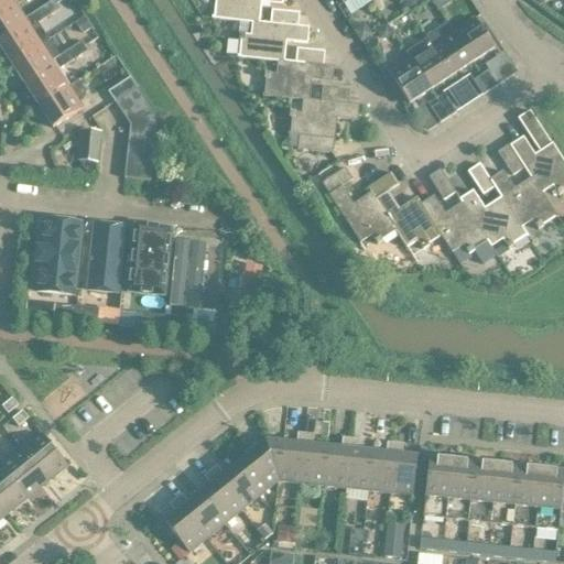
[(11,0),(0,0),(0,11),(13,2),(11,0)]
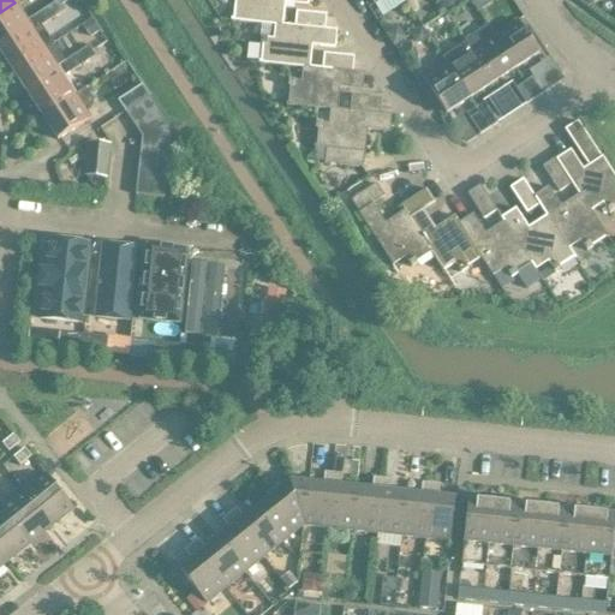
[(58,0),(57,0),(46,9),(52,18),(65,10),(58,0)]
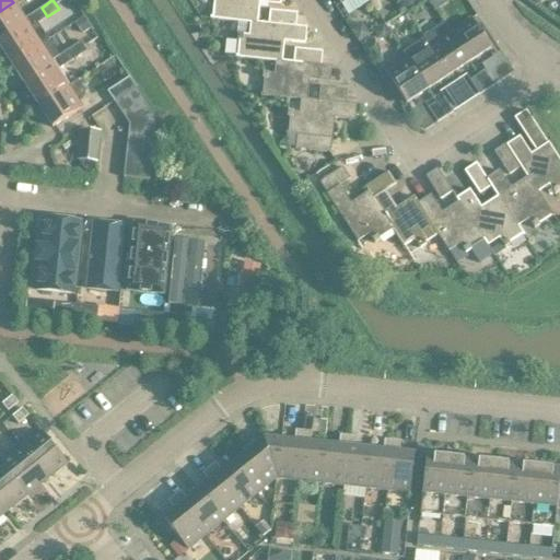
[(211,0),(210,19),(251,23),(257,23),(259,3),(280,6),(280,0),(211,0)]
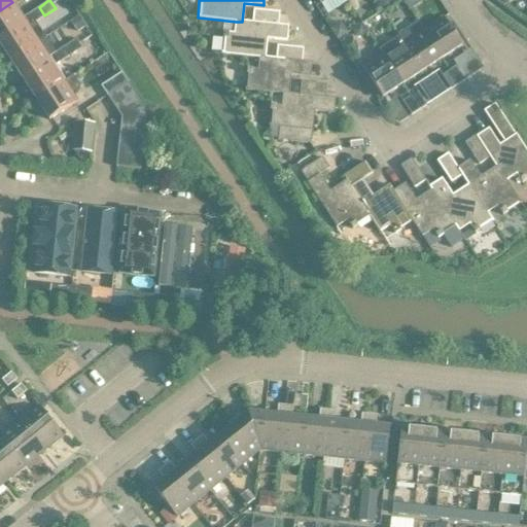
[(23,18),(12,2),(0,10),(0,38),(31,19),(34,23),(35,22),(44,15),(39,7),(23,18)]
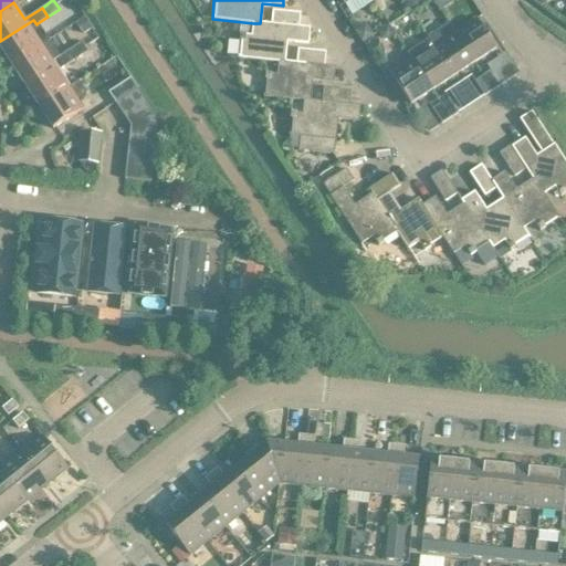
[(272,10),(271,24),(299,28),(299,27),(301,13),(272,10)]
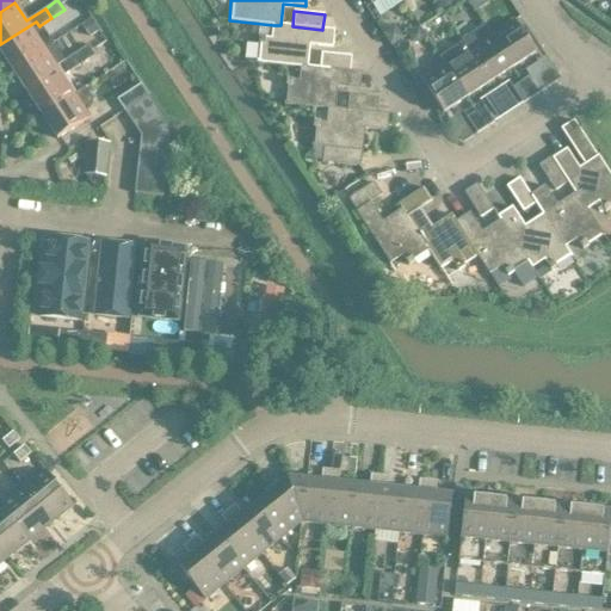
[(491,35),(512,68),(535,53),(513,20),(491,35)]
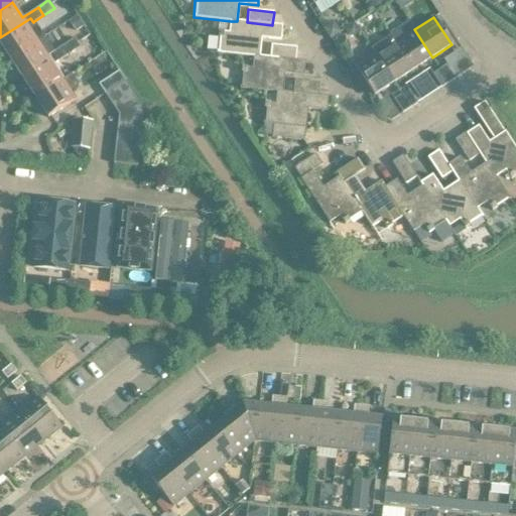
[(30,18),(0,37),(0,43),(10,58),(37,40),(44,36),(34,21),(33,22),(30,18)]
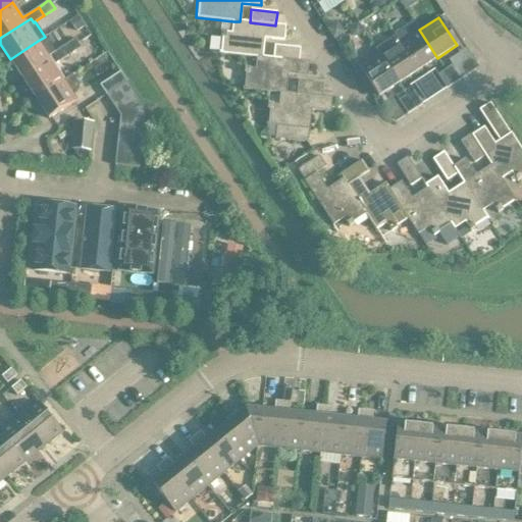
[(233,21),(231,33),(221,32),(219,53),(256,57),(263,57),(263,56),(265,39),(284,41),(285,25),(275,24),(275,25),(250,22),(240,21),(233,21)]
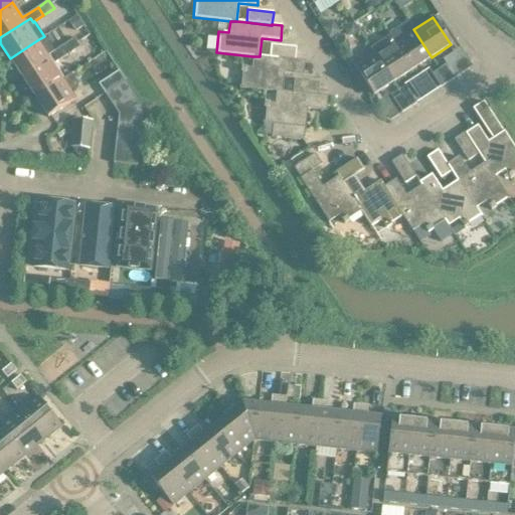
[(432,57),(413,29),(407,21),(388,33),(389,35),(394,42),(412,69),(432,57)]
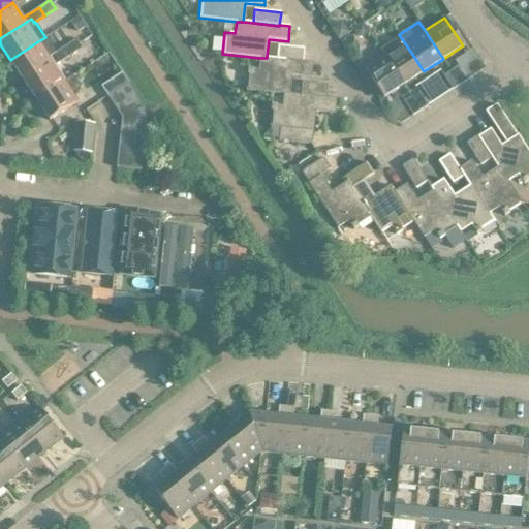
[(405,43),(400,36),(380,50),(385,56),(403,85),(424,71),(405,43)]
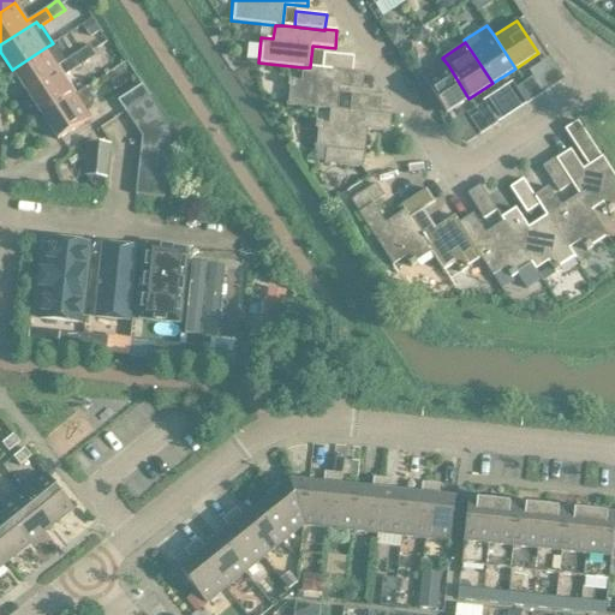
[(88,46),(76,54),(82,65),(95,57),(88,46)]
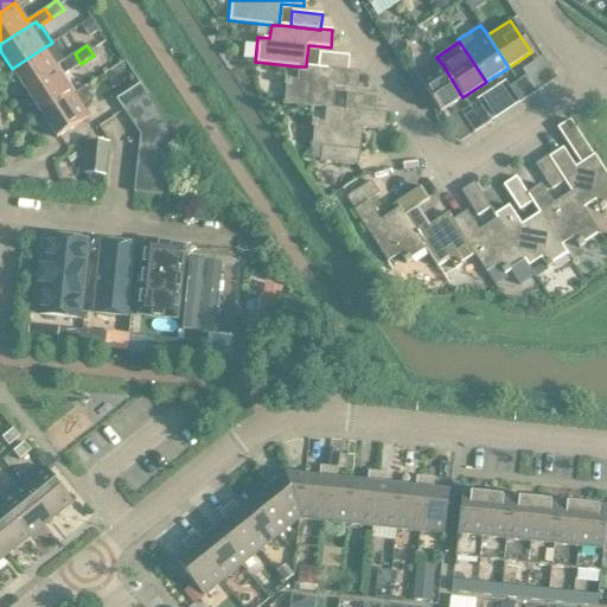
[(44,48),(12,69),(26,91),(65,66),(69,71),(81,64),(75,53),(56,65),(44,48)]
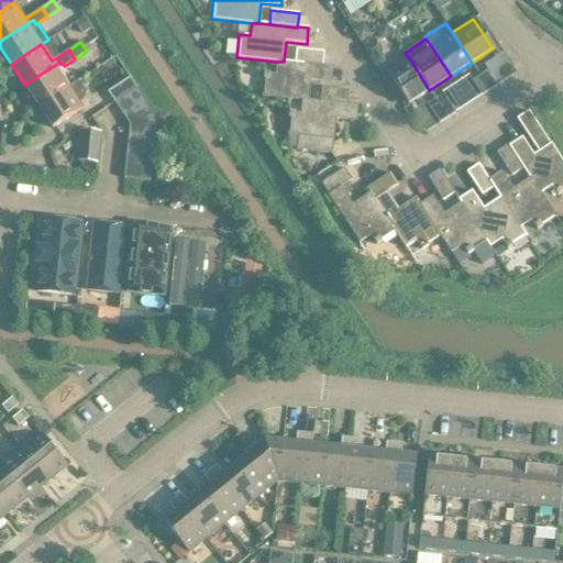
[(296,48),(295,63),(322,66),(322,65),(323,52),(296,48)]
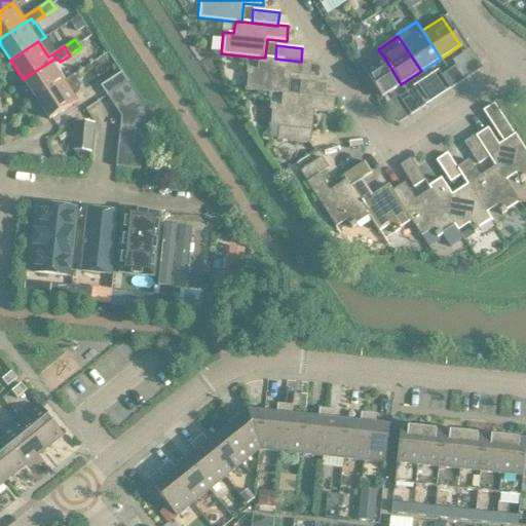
[(401,84),(383,55),(363,69),(381,98),(401,84)]
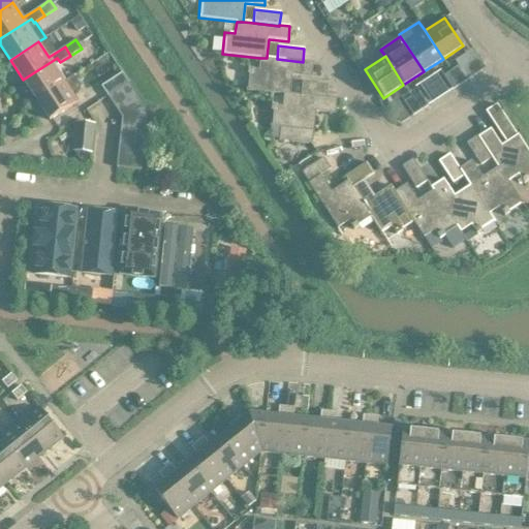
[(259,58),(258,69),(248,68),(246,90),(283,94),(290,94),(292,75),(312,78),(313,62),(303,61),(303,62),(277,59),(267,57),(267,58),(259,58)]
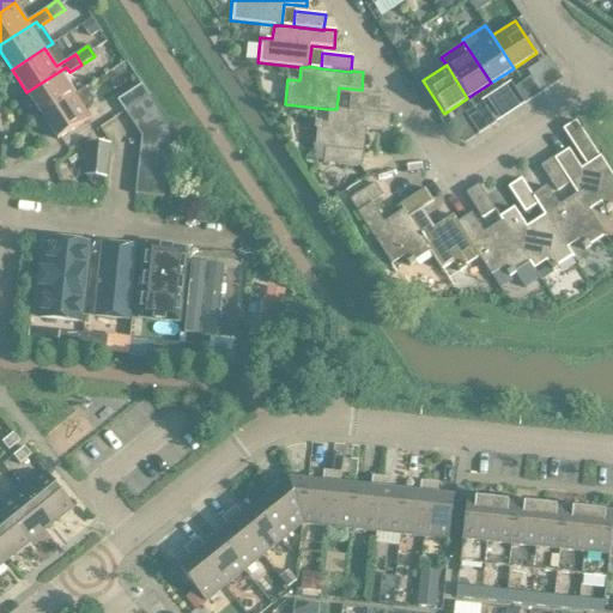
[(66,67),(26,92),(42,115),(74,95),(64,77),(70,72),(66,67)]
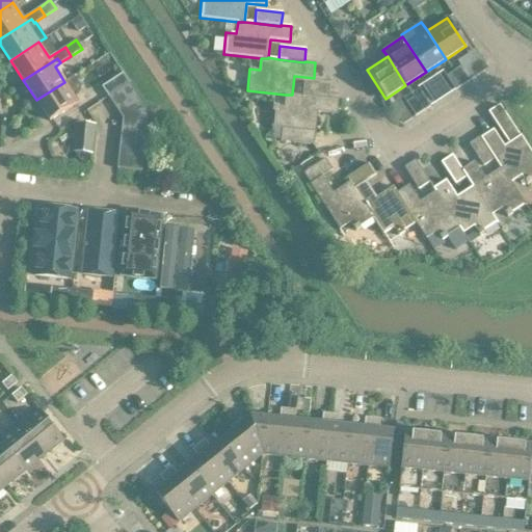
[(460,67),(453,72),(462,85),(470,80),(460,67)]
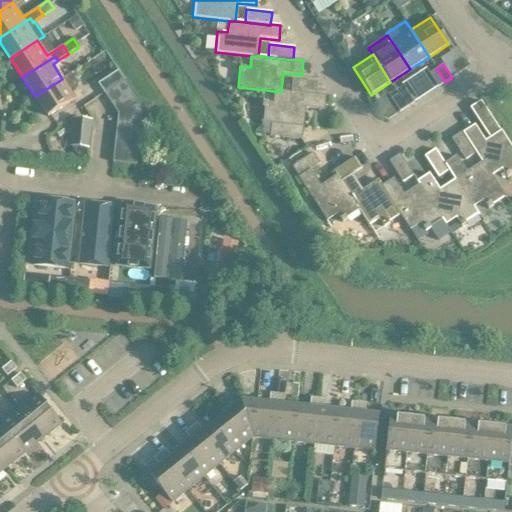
[(445,82),(436,69),(429,74),(438,87),(445,82)]
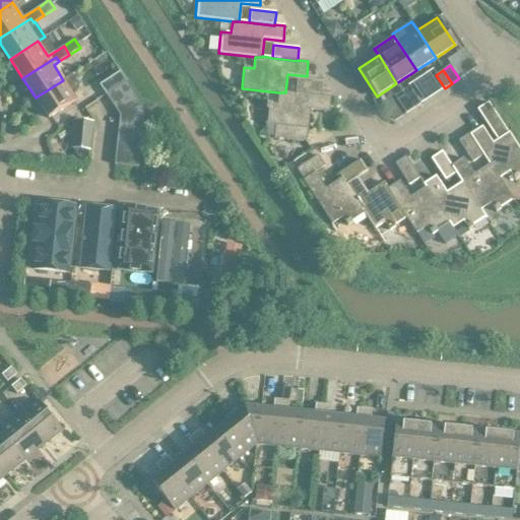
[(126,81),(120,71),(100,84),(106,94),(126,81)]
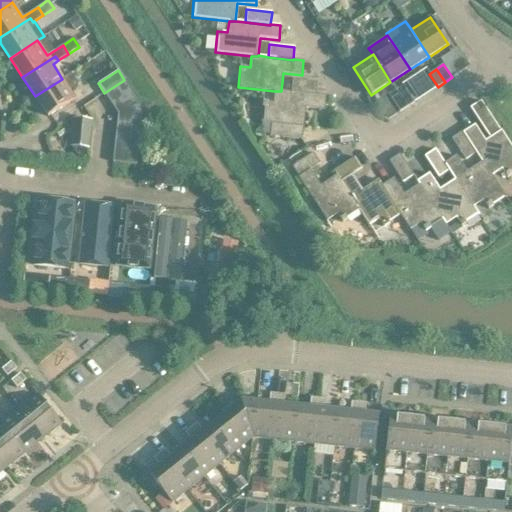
[(70,74),(62,79),(35,96),(47,116),(75,98),(71,92),(78,87),(70,74)]
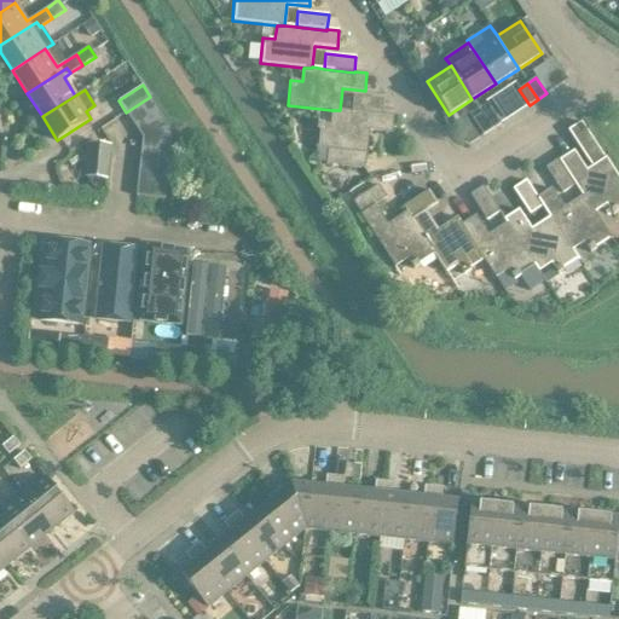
[(353,96),(352,111),(382,115),(382,114),(383,99),(353,96)]
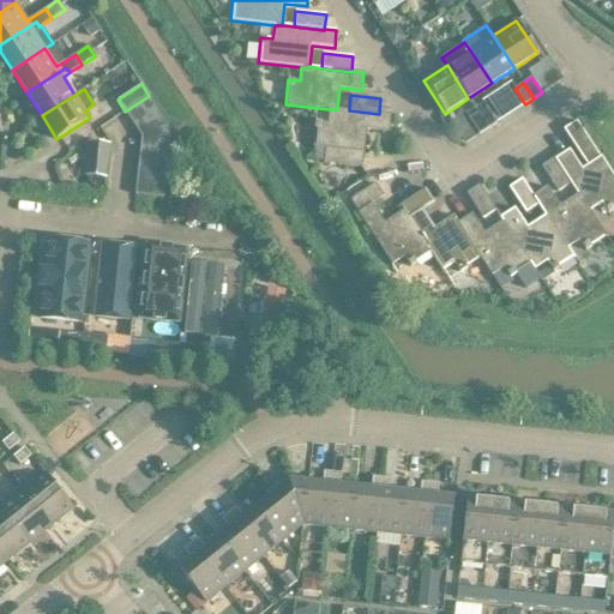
[(149,96),(125,112),(140,137),(170,130),(149,96)]
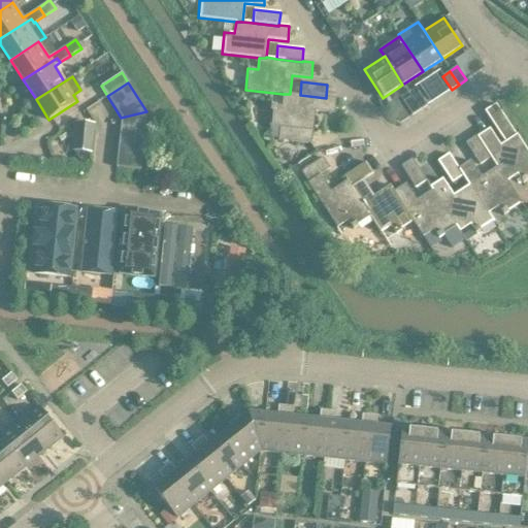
[(418,92),(410,97),(420,110),(427,105),(418,92)]
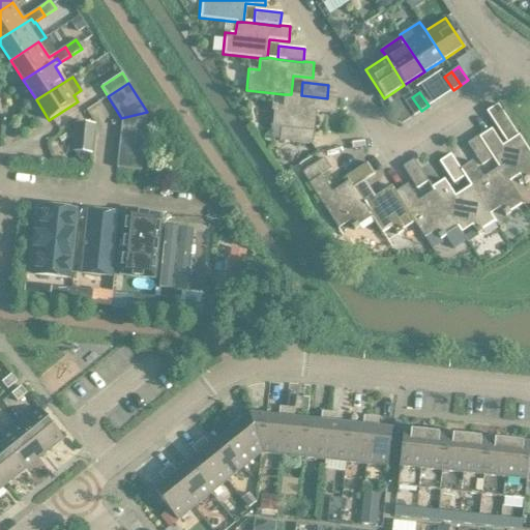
[(284,94),(283,106),(272,105),(270,126),(271,126),(270,136),(272,139),(280,139),(280,141),(313,144),(317,112),(336,114),(337,98),(327,97),(327,98),(301,95),(291,94),(284,94)]
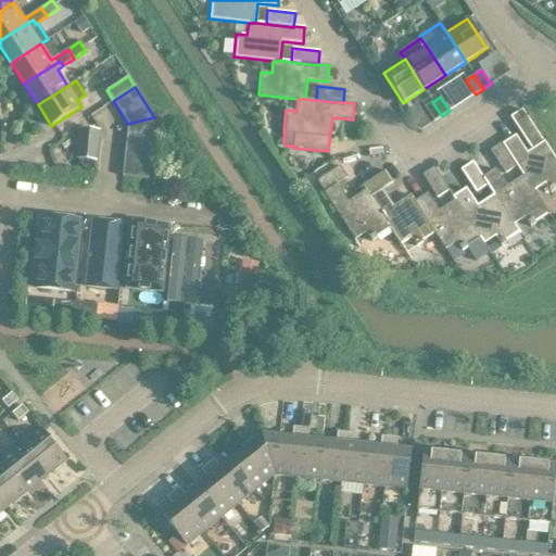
[(442,116),(432,102),(425,106),(434,122),(442,116)]
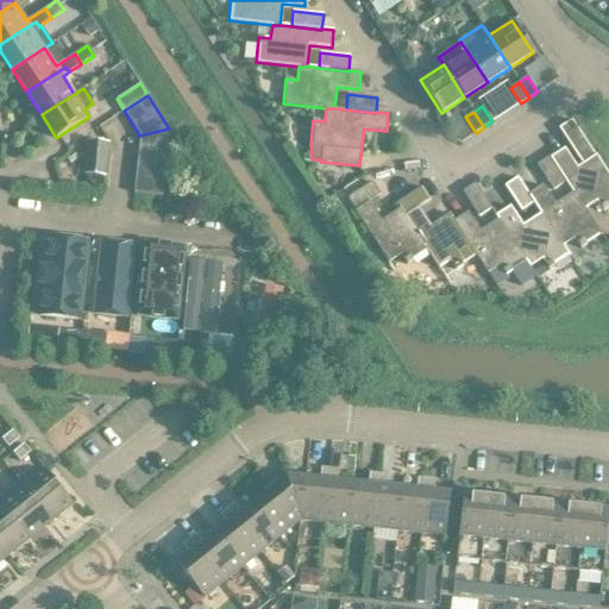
[(596,156),(572,119),(559,129),(583,164),(577,168),(565,149),(551,157),(566,181),(566,182),(572,193),(573,192),(584,209),(585,209),(596,201),(603,212),(608,207),(608,174),(596,155),(596,156)]
